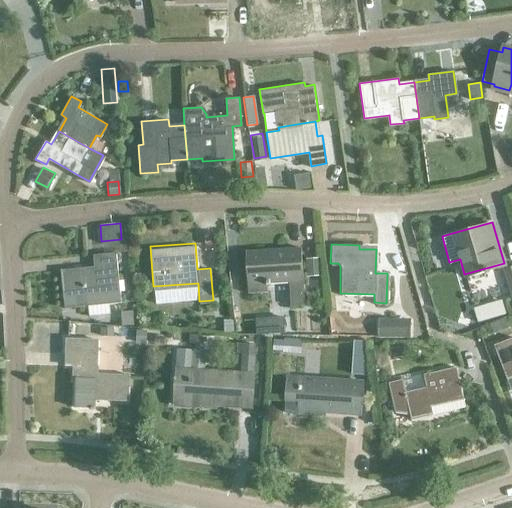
[(289,304),(303,303),(300,245),(245,248),(247,291),(265,290),(265,281),(288,280),(289,304)]
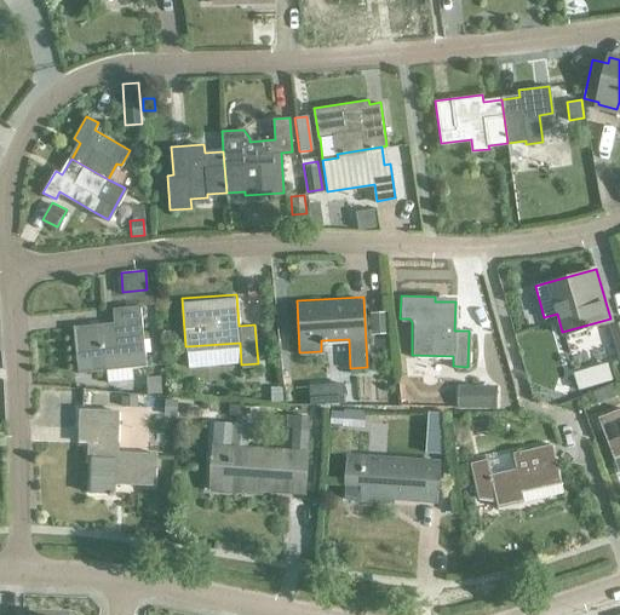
[(114,322),(74,326),(78,372),(107,369),(108,380),(133,378),(132,367),(147,366),(141,304),(113,306),(114,322)]
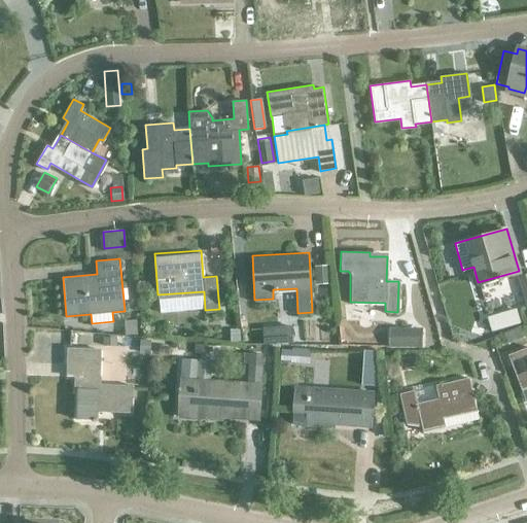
[(327,266),(313,267),(314,284),(328,284),(327,266)]
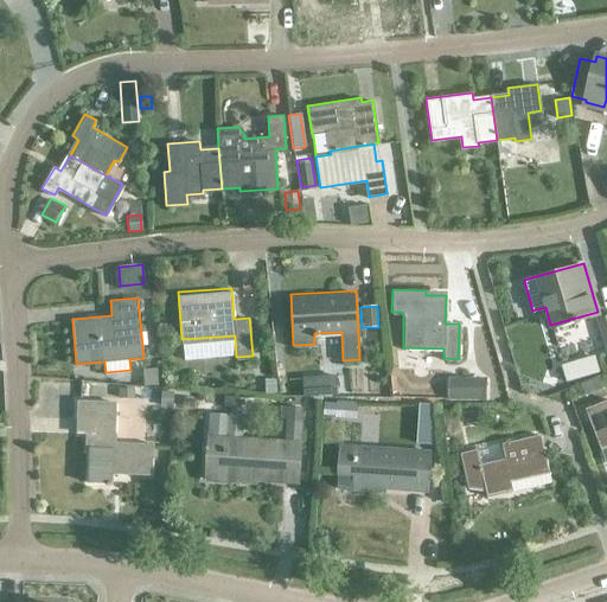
[(562,365),(567,380),(598,372),(593,356),(562,365)]
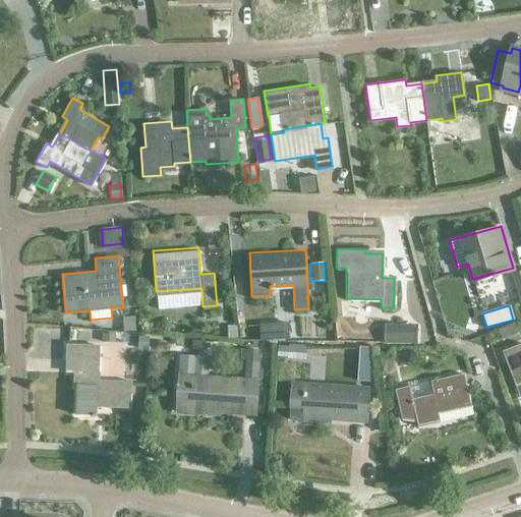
[(271,322),(259,322),(261,337),(272,337),(271,322)]
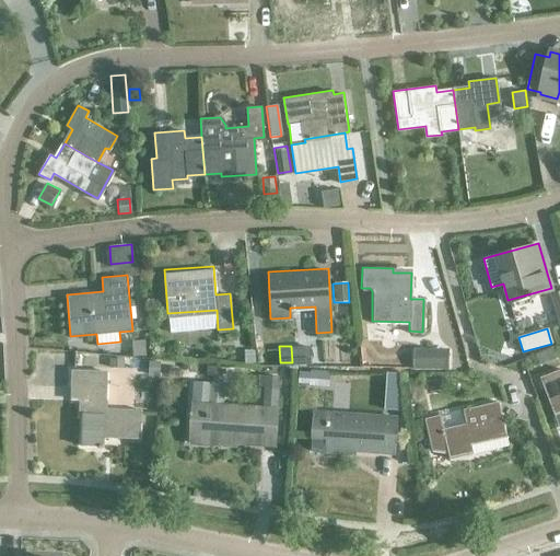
[(446,348),(412,348),(412,369),(446,369),(446,348)]
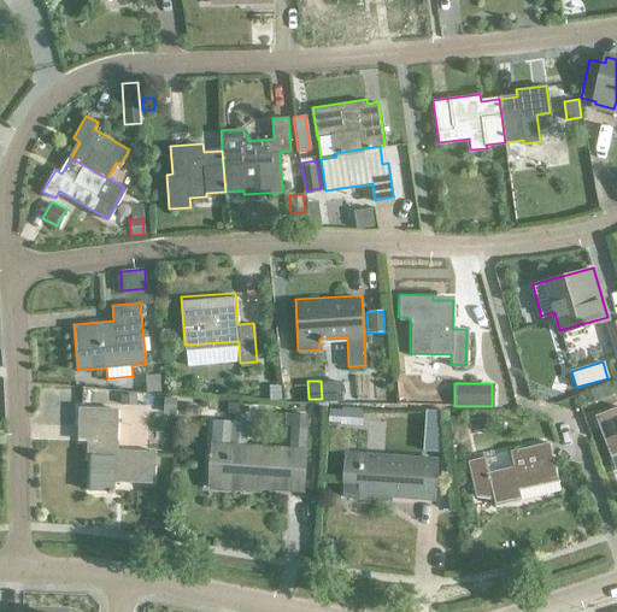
[(280,384),(268,386),(269,400),(280,399),(280,384)]
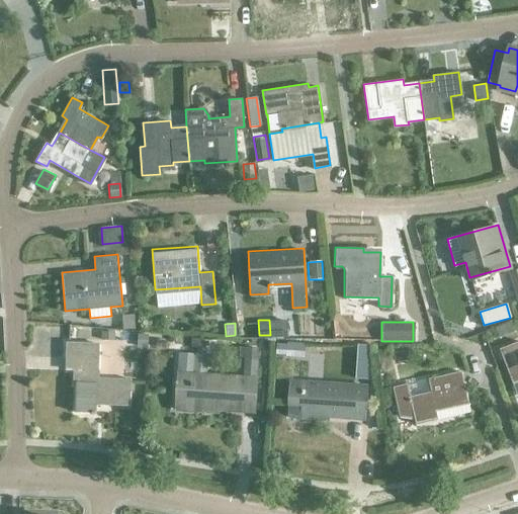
[(100,330),(100,340),(117,340),(117,331),(100,330)]
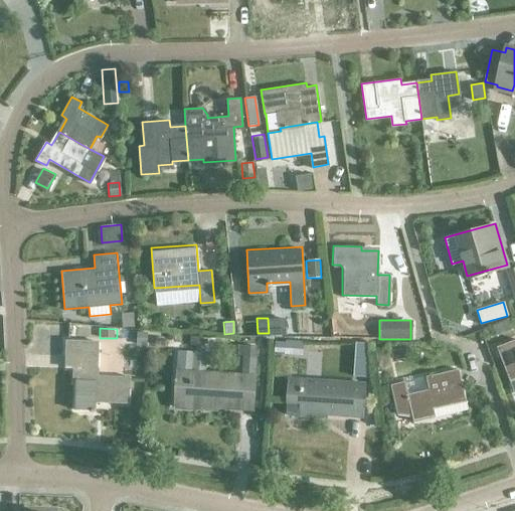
[(136,332),(135,344),(146,345),(146,333),(136,332)]
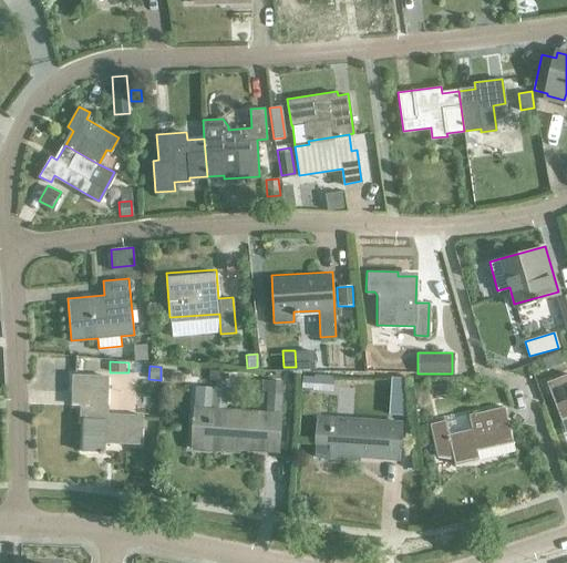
[(208,370),(207,381),(217,381),(217,370),(208,370)]
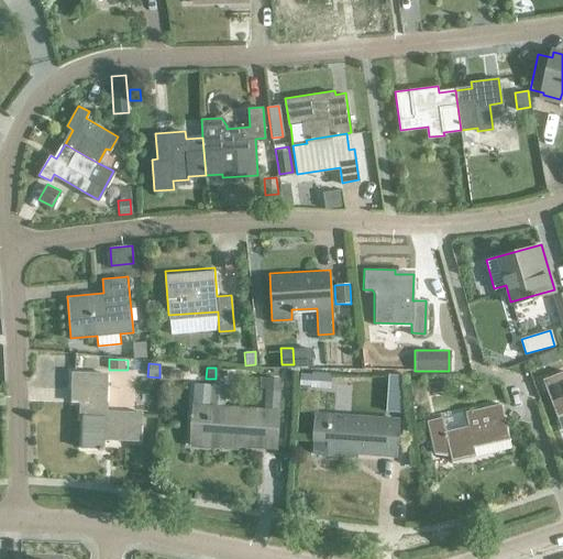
[(169,369),(168,377),(179,380),(179,370),(169,369)]
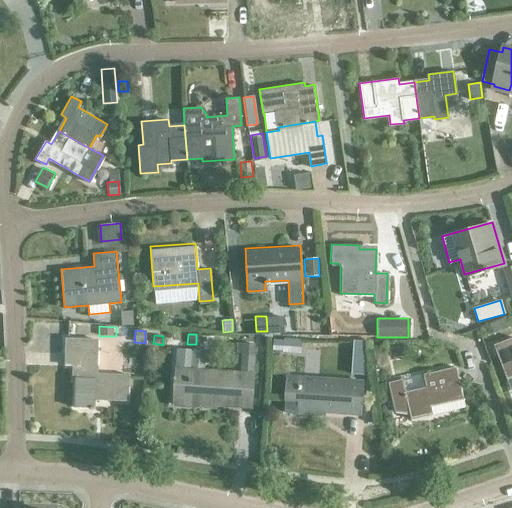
[(511,335),(494,343),(507,376),(511,374),(511,335)]
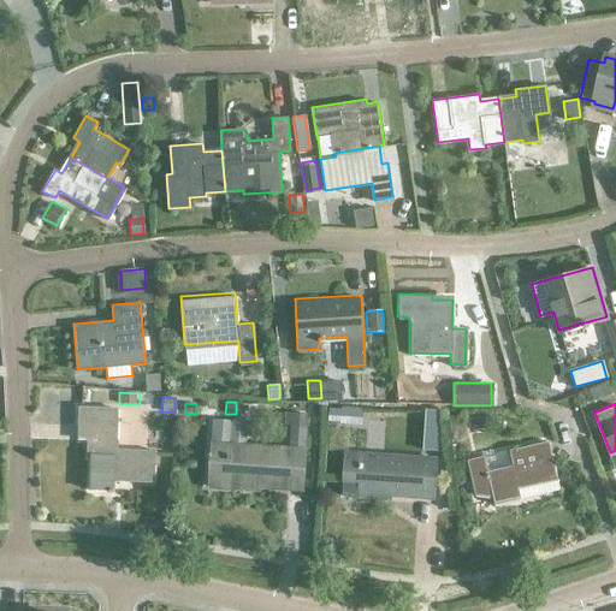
[(154,480),(155,448),(118,445),(119,405),(81,404),(80,435),(88,435),(88,452),(92,452),(90,486),(110,487),(110,488),(114,488),(114,478),(154,480)]
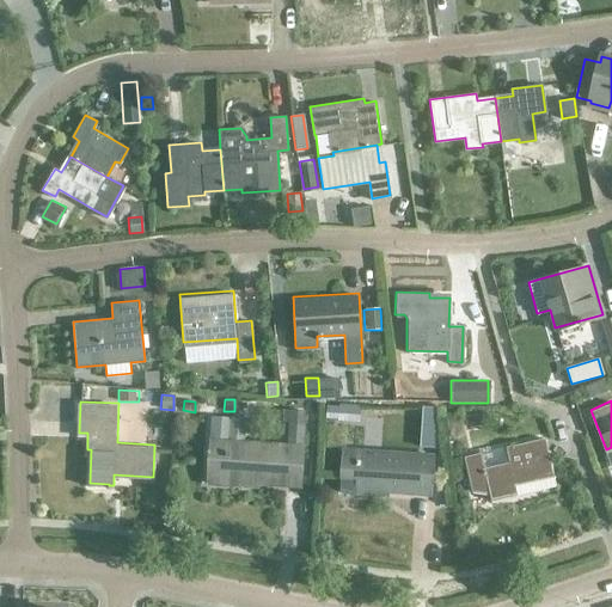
[(359,422),(360,405),(338,404),(338,408),(324,406),(324,417),(337,418),(337,421),(359,422)]
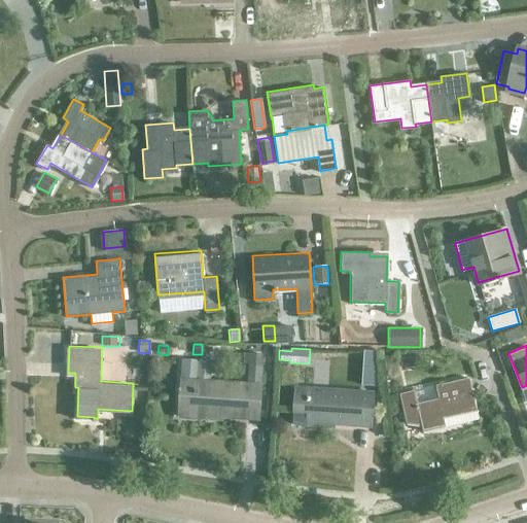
[(362,349),(361,360),(377,361),(378,350),(362,349)]
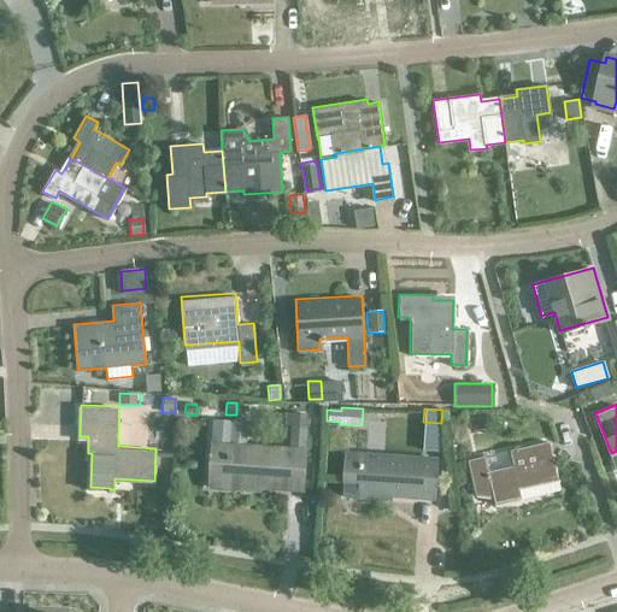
[(303,487),(305,448),(306,423),(305,423),(306,411),(286,410),(285,423),(292,423),(289,447),(245,443),(246,419),(212,417),(207,483),(245,486),(246,482),(286,486),(286,480),(301,481),(301,486),(303,487)]
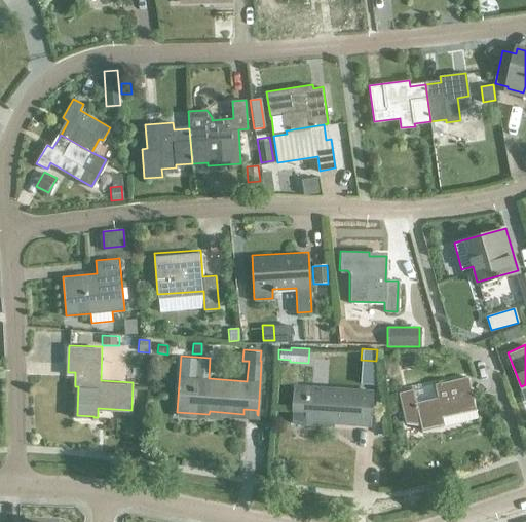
[(395,353),(382,356),(384,376),(398,374),(395,353)]
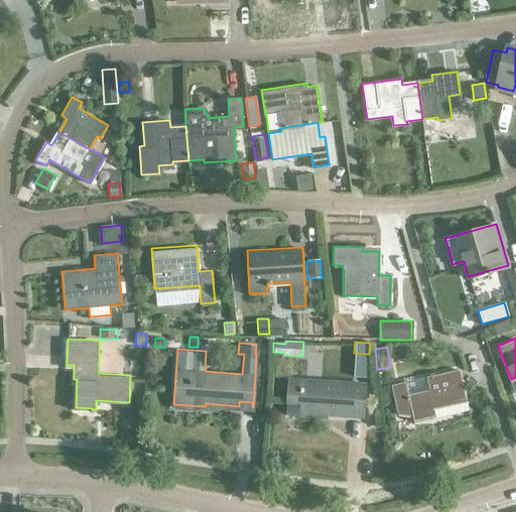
[(404,348),(393,349),(394,358),(405,357),(404,348)]
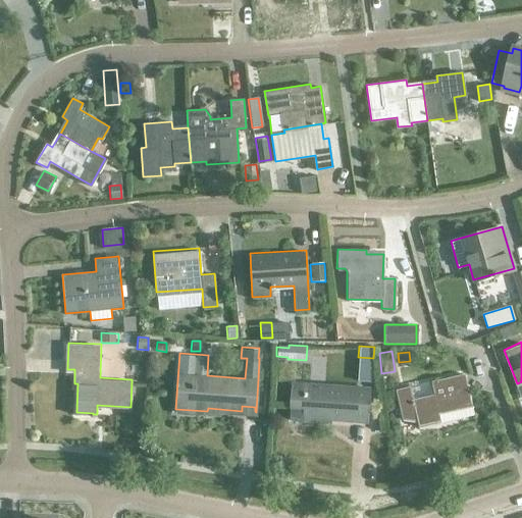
[(419,427),(473,414),(464,373),(431,381),(434,394),(412,399),(410,386),(396,390),(403,417),(417,420),(419,427)]
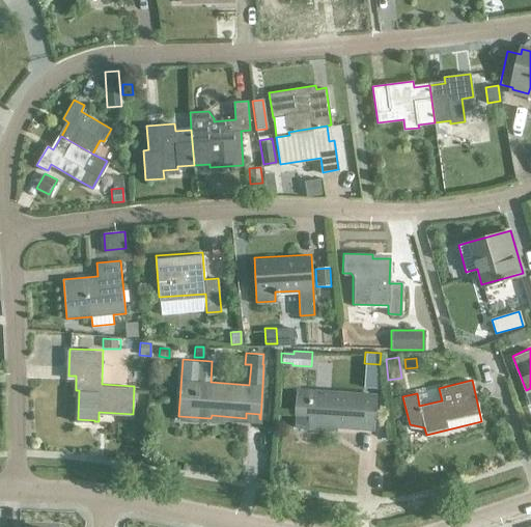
[(372,427),(375,393),(296,388),(292,424),(324,426),(324,424),(359,426),(360,422),(372,423),(371,427),(372,427)]
